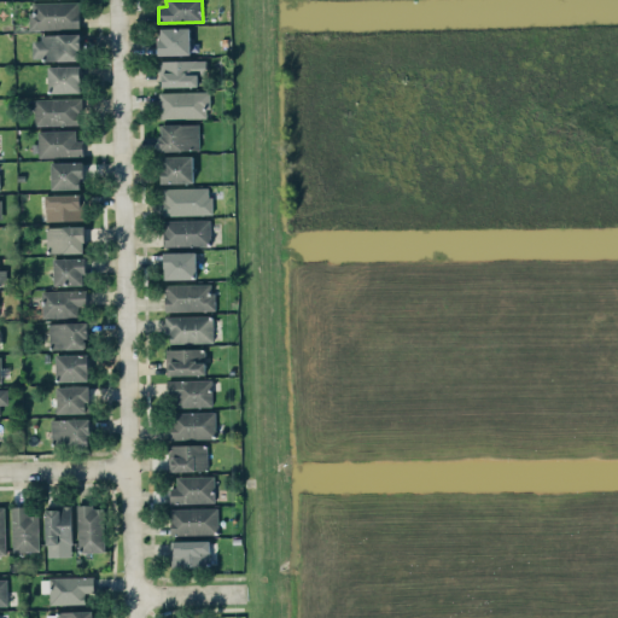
[(79,1),(34,3),(34,12),(29,12),(29,29),(80,28),(79,1)]
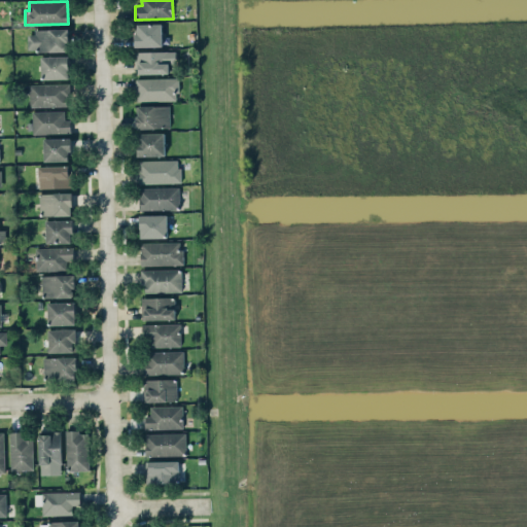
[(162,45),(162,23),(136,24),(136,46),(162,45)]
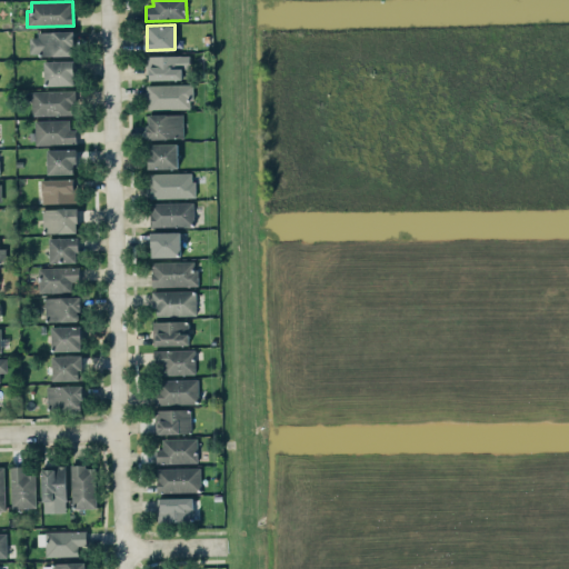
[(73,55),(73,32),(29,32),(30,55),(73,55)]
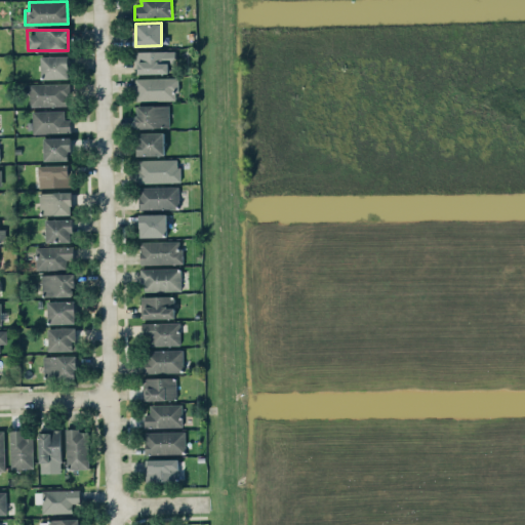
[(174,50),(134,51),(135,74),(168,73),(168,63),(175,63),(174,50)]
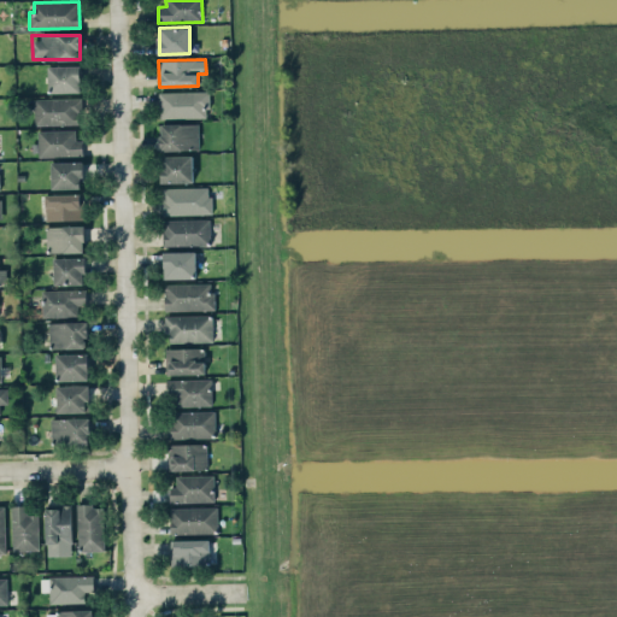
[(81,65),(48,65),(50,93),(81,92),(81,65)]
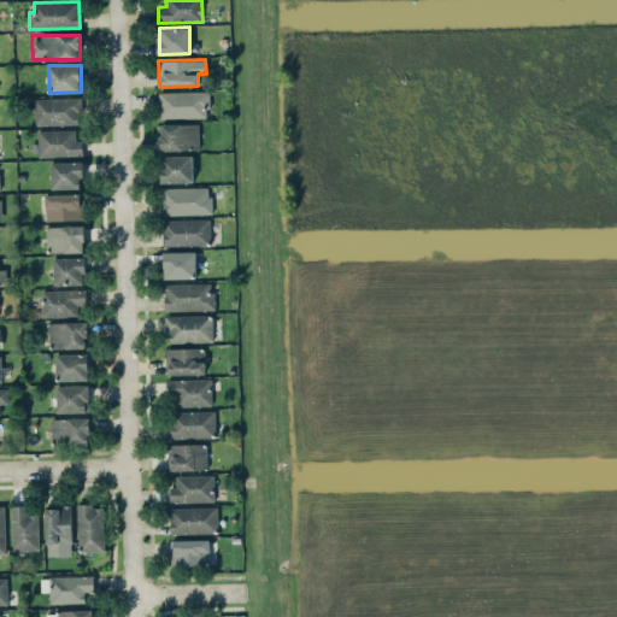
[(159,92),(159,118),(209,117),(209,90),(159,92)]
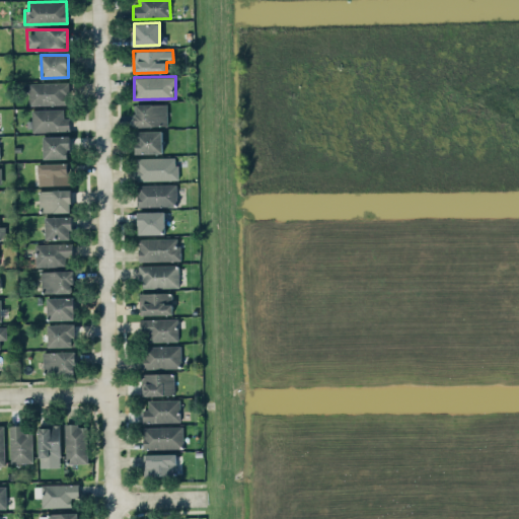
[(29,105),(68,104),(67,81),(28,82),(29,105)]
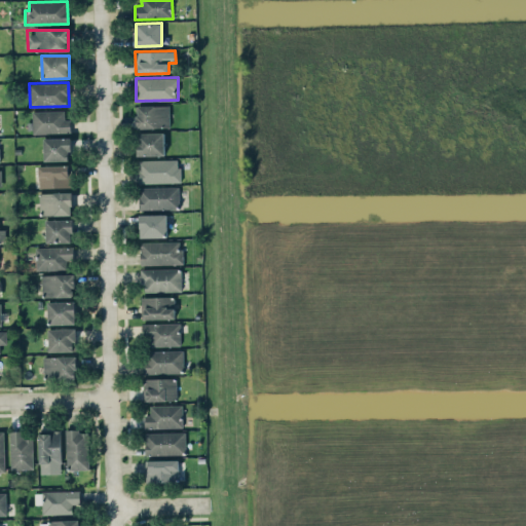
[(138,127),(170,127),(170,105),(137,106),(138,127)]
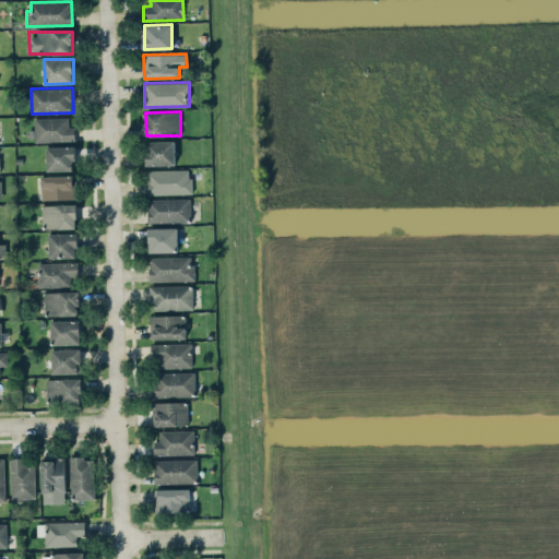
[(75,141),(74,127),(69,127),(69,117),(34,118),(35,142),(75,141)]
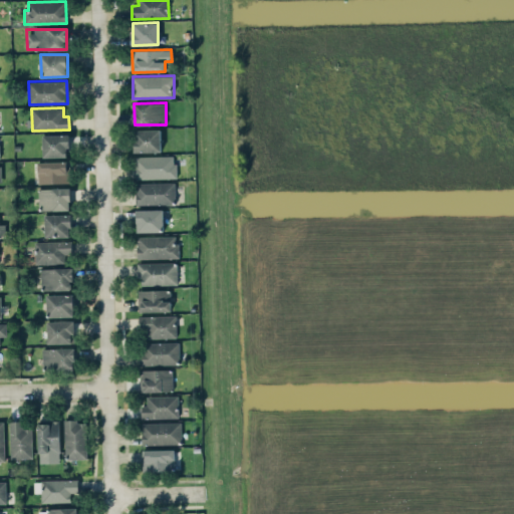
[(135,130),(135,152),(161,152),(161,130),(135,130)]
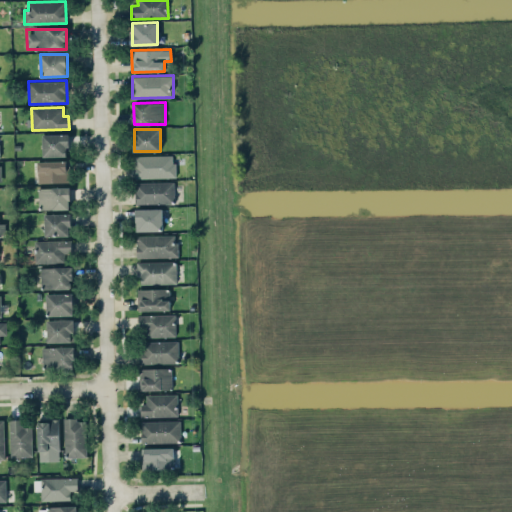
[(43,134),(43,156),(69,156),(68,133),(43,134)]
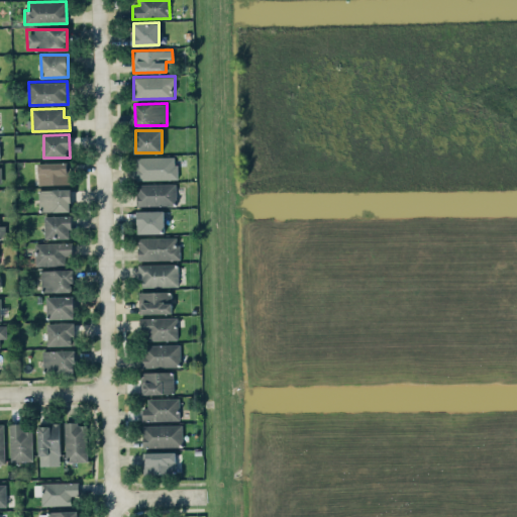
[(135,158),(136,180),(177,179),(176,157),(135,158)]
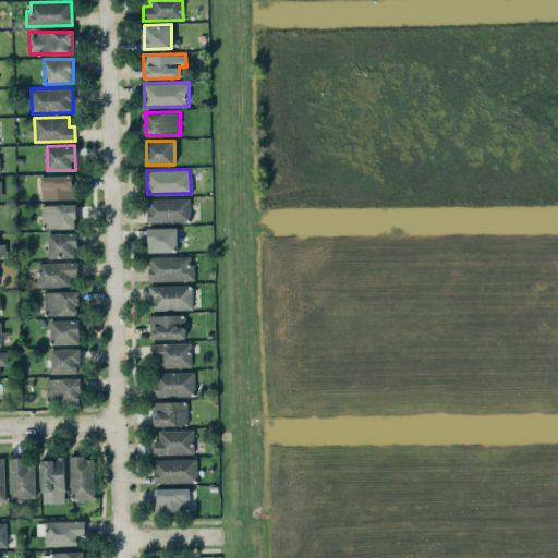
[(74,174),(40,176),(41,198),(74,198),(74,174)]
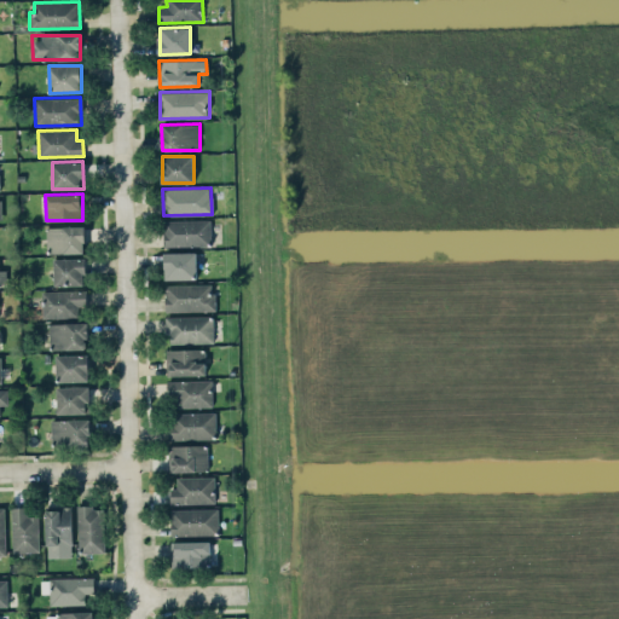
[(210,219),(163,220),(163,247),(210,246),(210,219)]
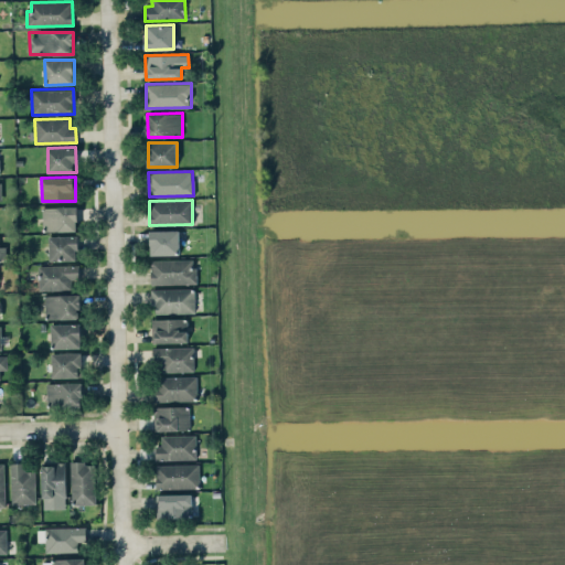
[(43,231),(77,231),(76,205),(43,206),(43,231)]
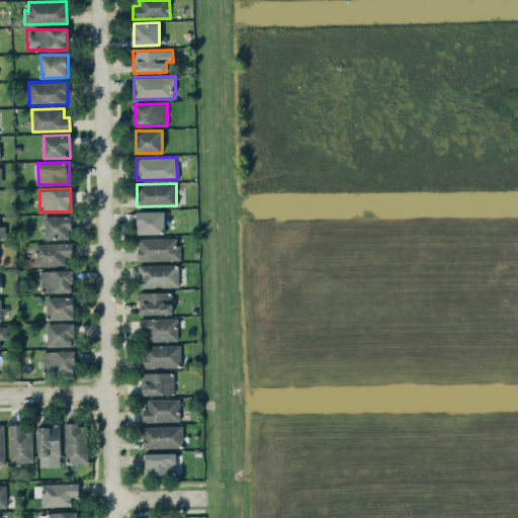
[(138,234),(164,233),(164,210),(138,210),(138,234)]
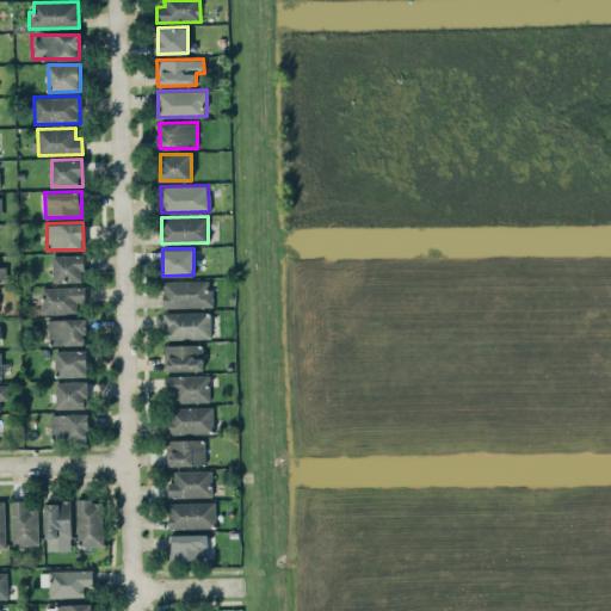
[(53,255),(54,282),(85,281),(84,254),(53,255)]
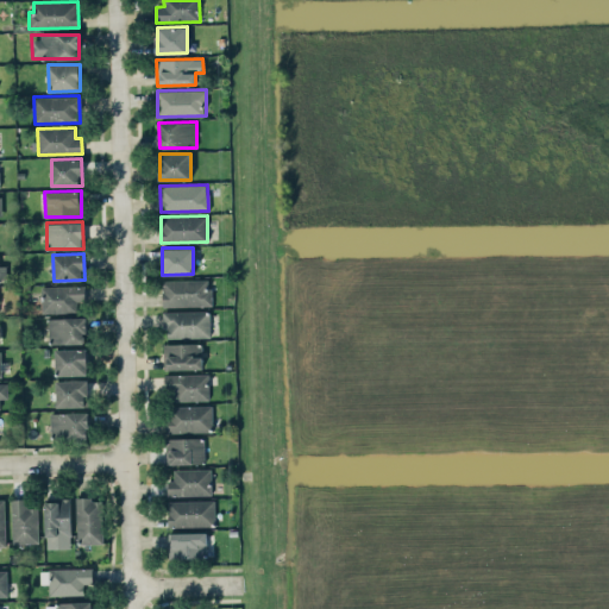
[(211,278),(162,280),(163,306),(211,305),(211,278)]
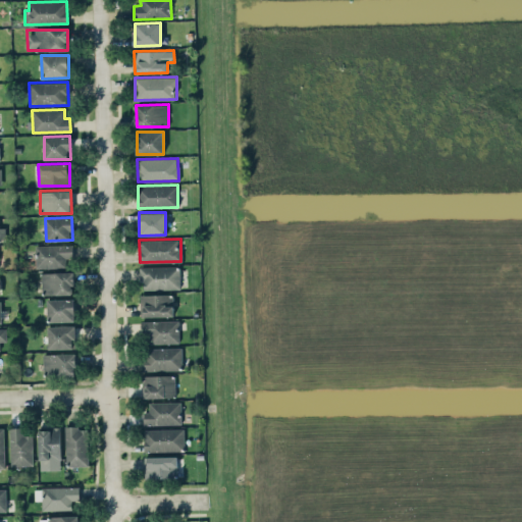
[(36,268),(65,267),(65,258),(73,257),(72,244),(36,245),(36,268)]
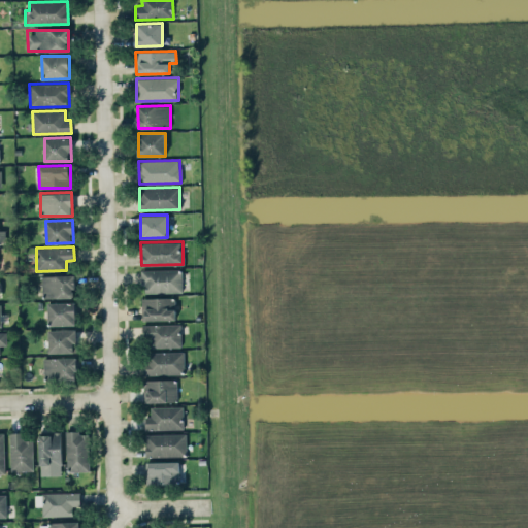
[(142,293),(182,292),(182,269),(142,270),(142,293)]
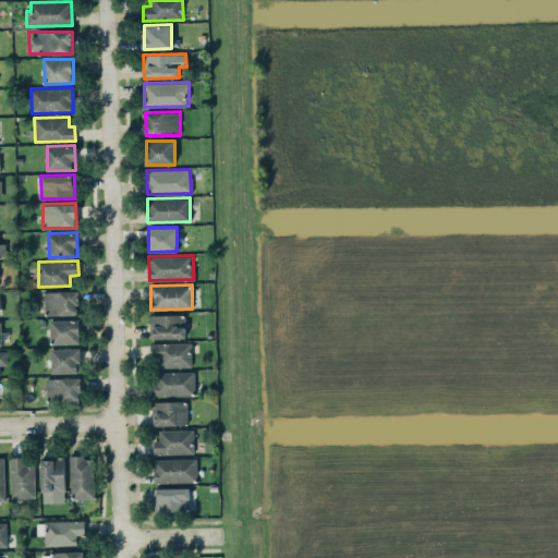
[(45,315),(80,314),(79,290),(45,291),(45,315)]
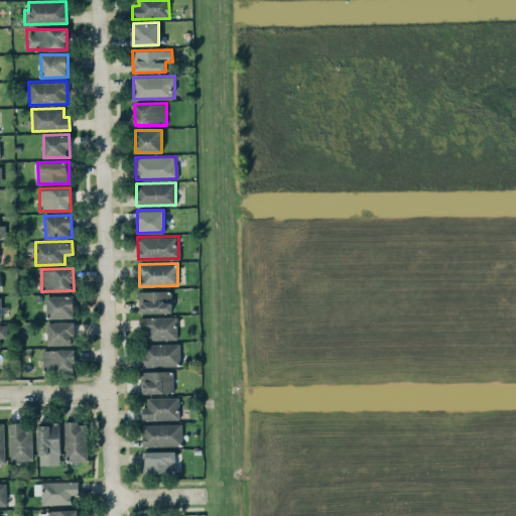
[(139,291),(139,312),(171,312),(170,290),(139,291)]
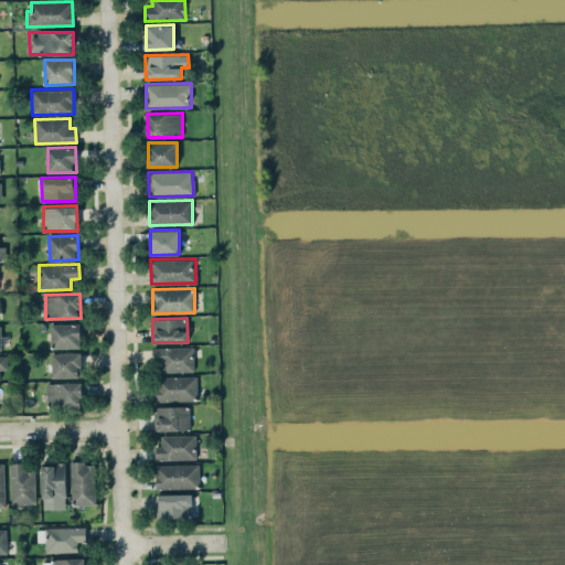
[(52,348),(81,348),(81,322),(52,323),(52,348)]
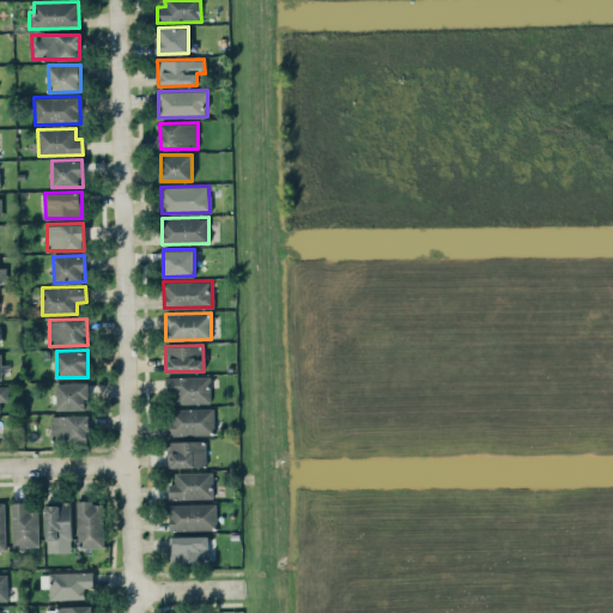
[(165,392),(175,392),(175,404),(211,402),(210,376),(165,377),(165,392)]
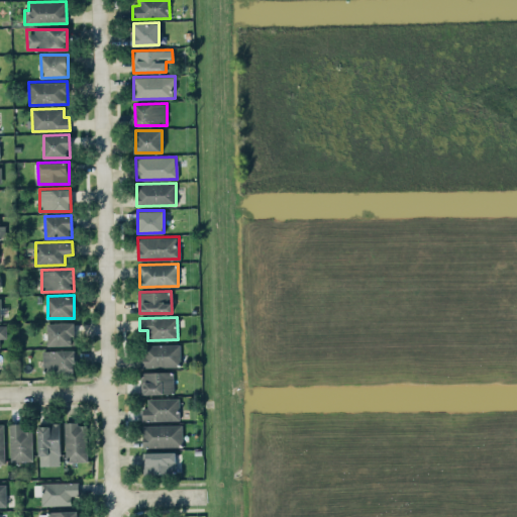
[(74,322),(47,322),(47,345),(74,344),(74,322)]
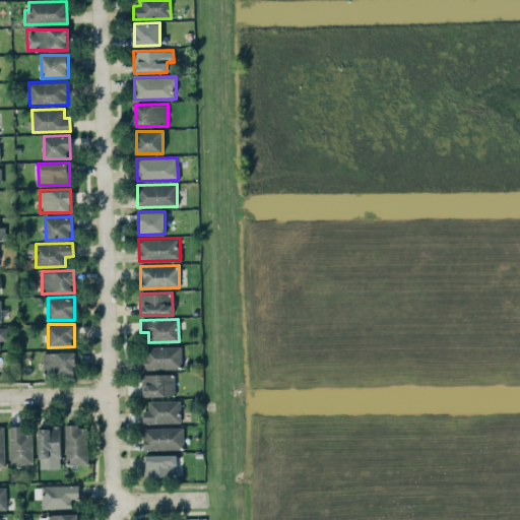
[(181,346),(141,346),(141,369),(182,368),(181,346)]
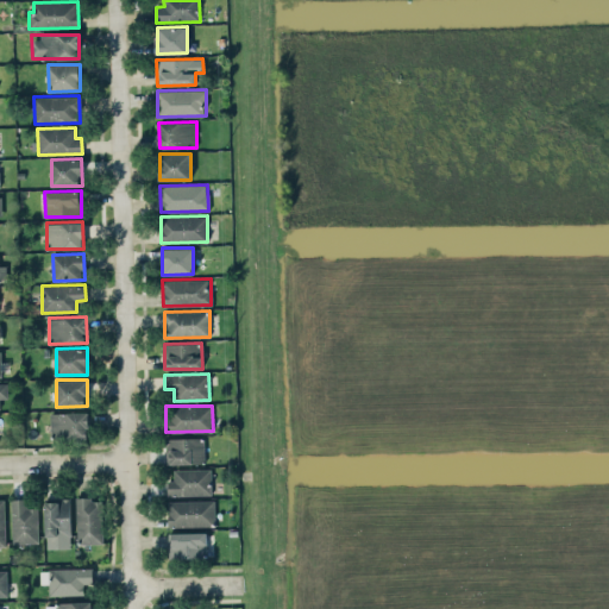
[(88,412),(51,413),(51,439),(88,438),(88,412)]
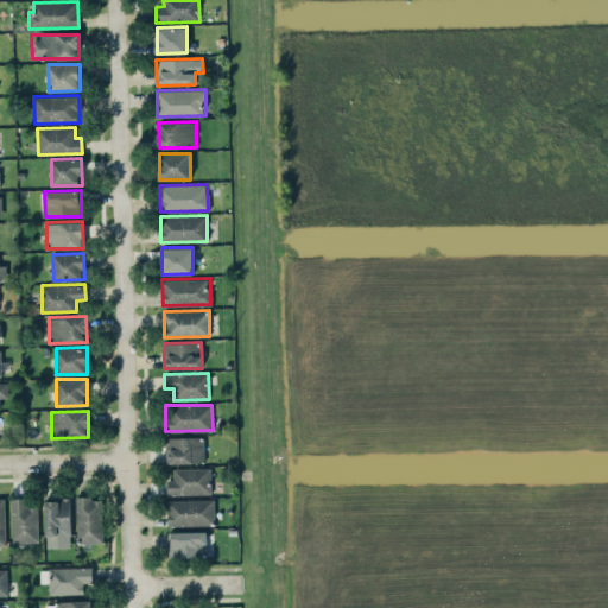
[(166,463),(204,462),(203,437),(166,437),(166,463)]
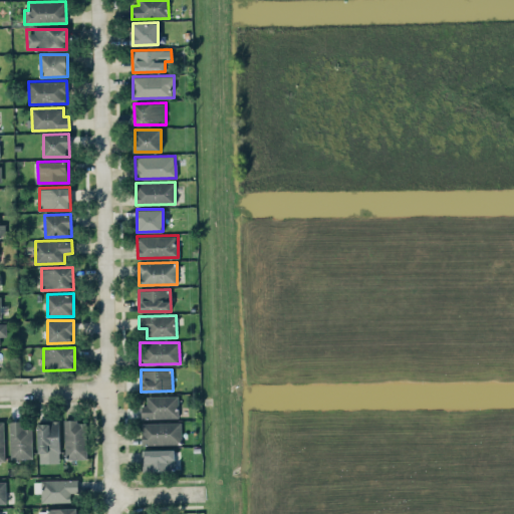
[(142,419),(179,418),(178,396),(147,396),(147,405),(142,405),(142,419)]
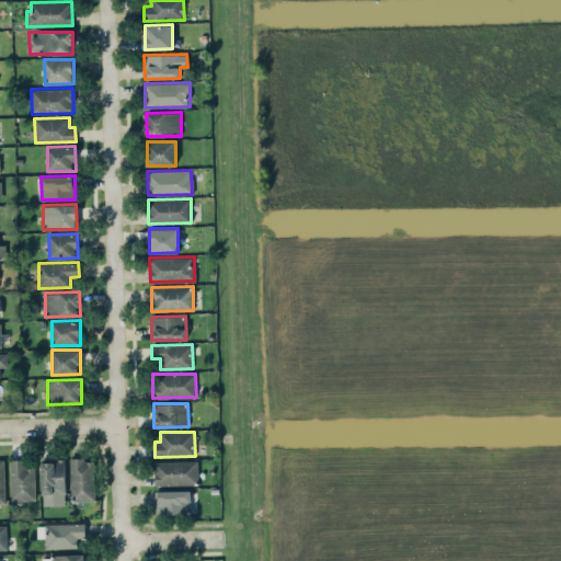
[(65,458),(52,458),(52,461),(41,462),(42,494),(66,493),(65,458)]
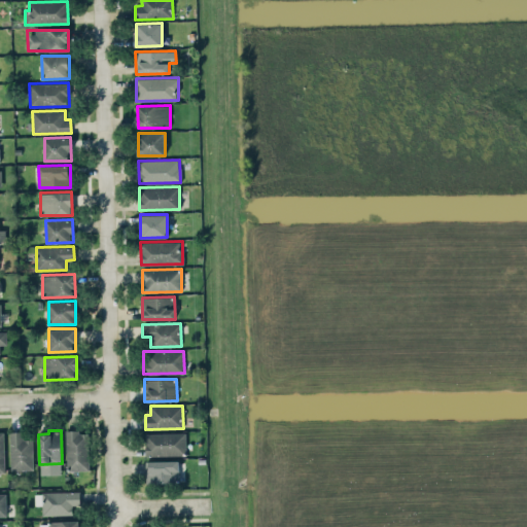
[(66,431),(67,470),(89,469),(88,430),(66,431)]
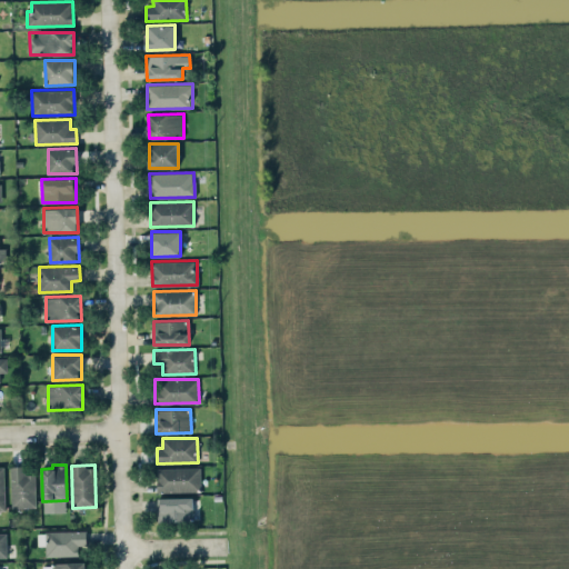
[(11,507),(36,507),(36,473),(26,473),(25,466),(10,466),(11,507)]
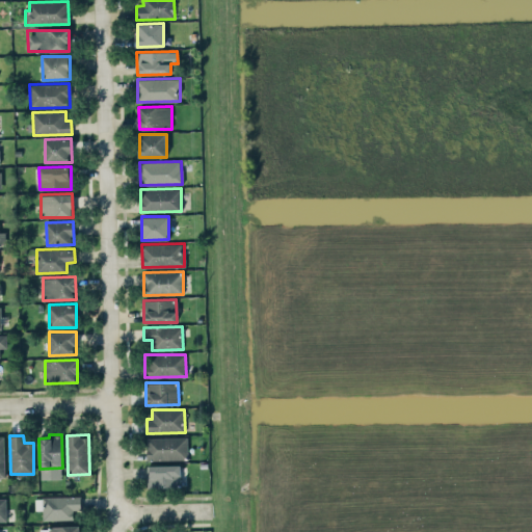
[(147,437),(147,460),(188,459),(187,436),(147,437)]
